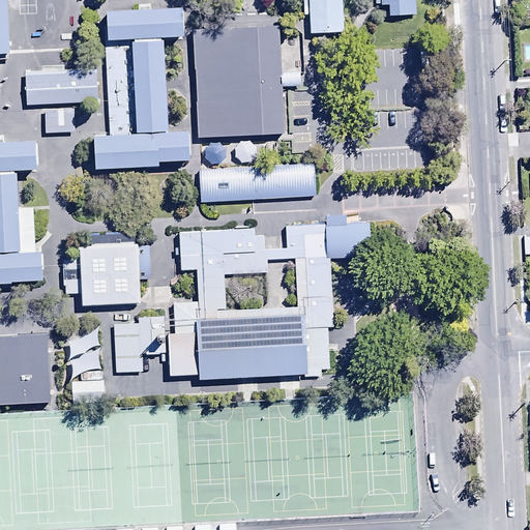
[(8,0),(0,0),(0,57),(12,56),(8,0)]
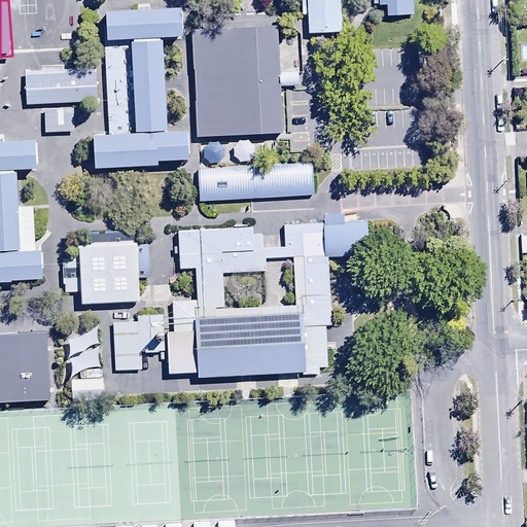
[(345,0),(308,0),(311,35),(347,33),(345,0)]
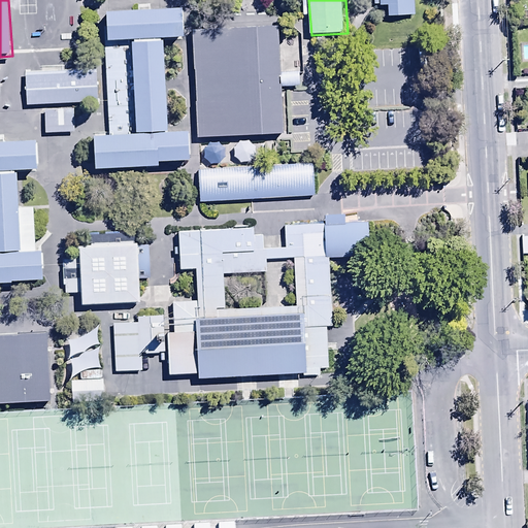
[(418,0),(381,0),(383,18),(419,15),(418,0)]
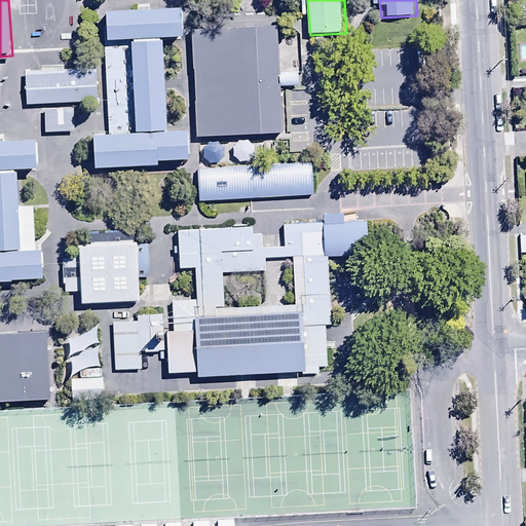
[(178,17),(100,22),(101,50),(124,49),(128,129),(106,130),(108,160),(186,156),(184,127),(162,129),(157,46),(179,45),(178,17)]
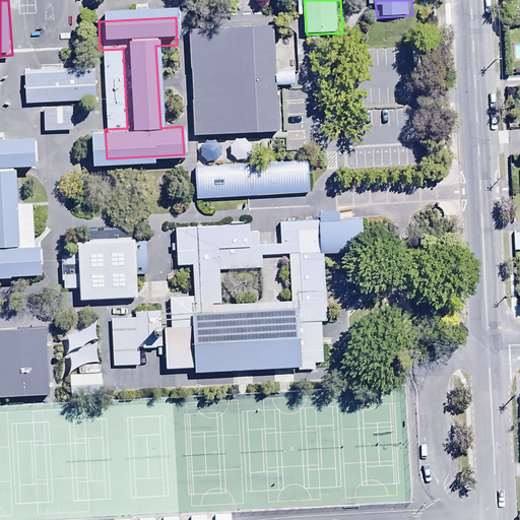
[(279,26),(191,31),(198,139),(285,134),(279,26)]
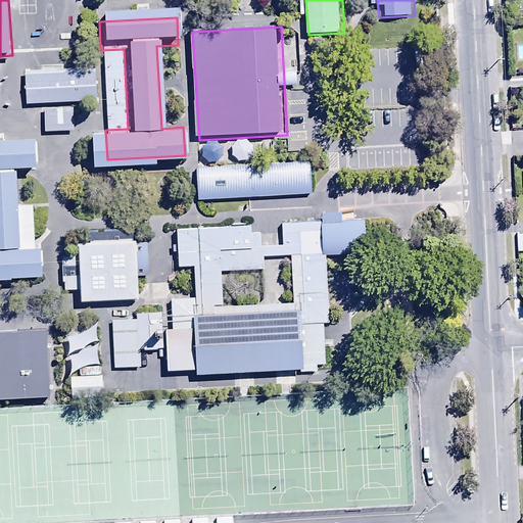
[(128,129),(124,49),(100,50),(105,130),(128,129)]
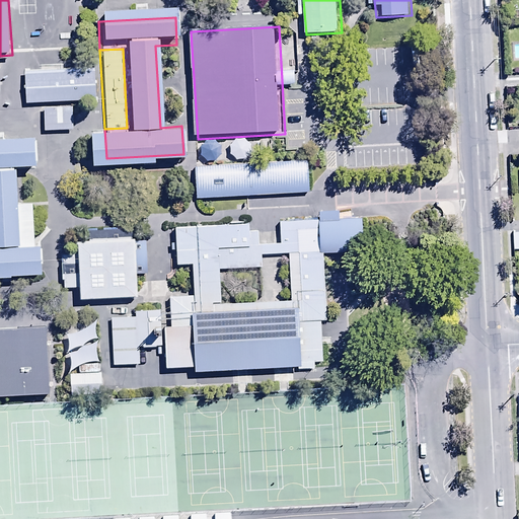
[(96,70),(26,74),(28,102),(98,98),(96,70)]
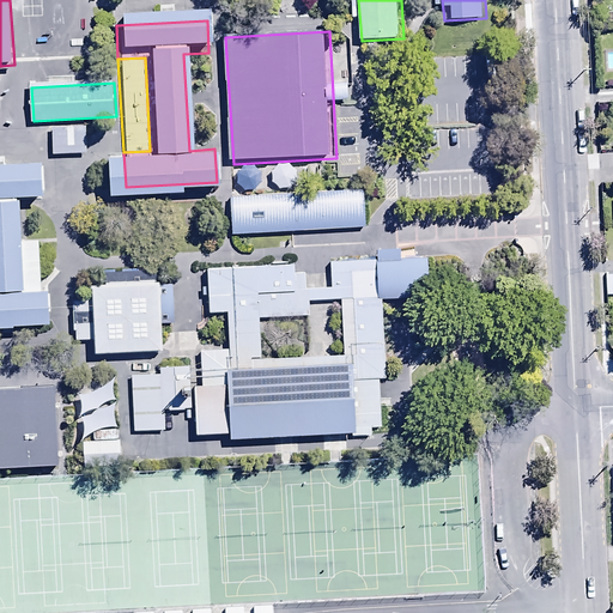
[(86,125),(56,127),(58,155),(89,153),(86,125)]
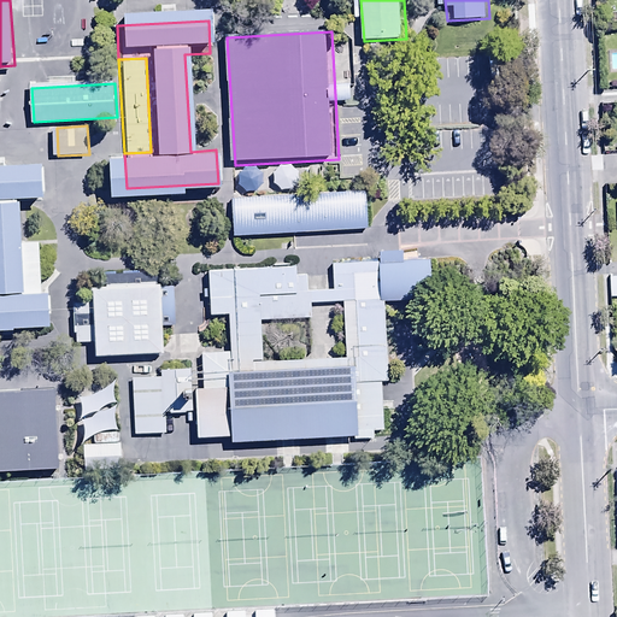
[(39,169),(0,170),(0,334),(50,331),(47,298),(22,299),(16,203),(41,200),(39,169)]
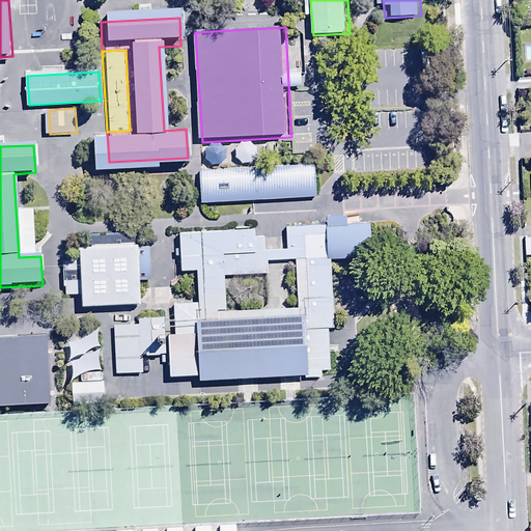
[(317,162),(201,168),(203,203),(319,197),(317,162)]
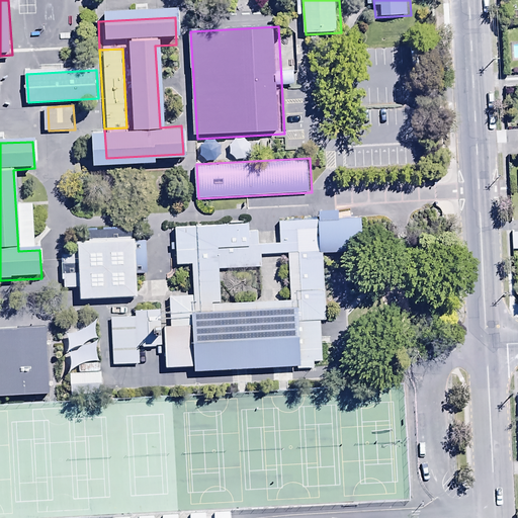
[(169,372),(331,362),(328,252),(373,249),(371,218),(161,228),(163,264),(192,262),(194,296),(173,297),(175,329),(167,329),(169,372)]
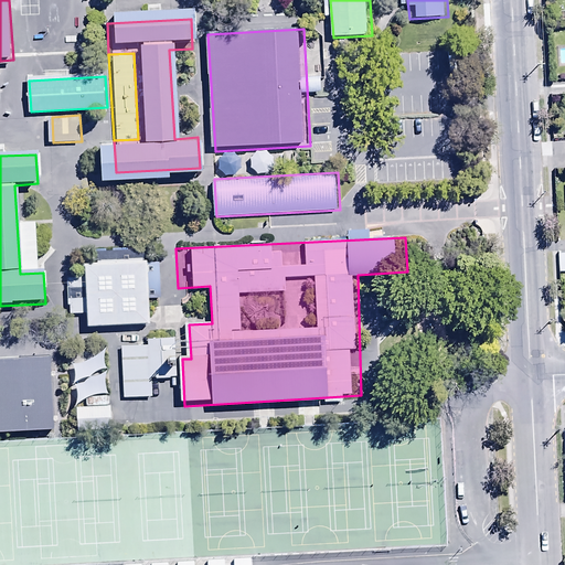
[(148,256),(84,260),(88,330),(152,327),(148,256)]
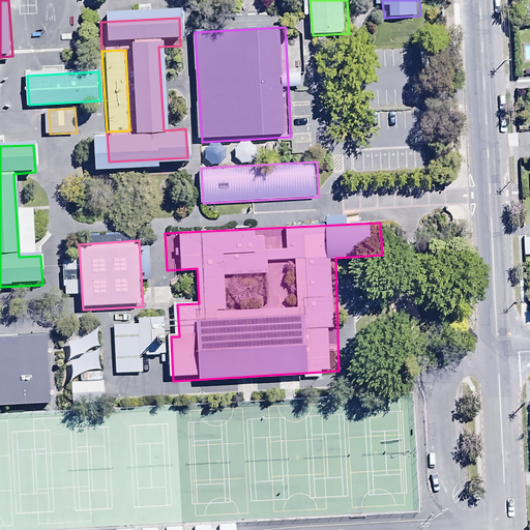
[(144,324),(118,326),(120,357),(145,356),(144,324)]
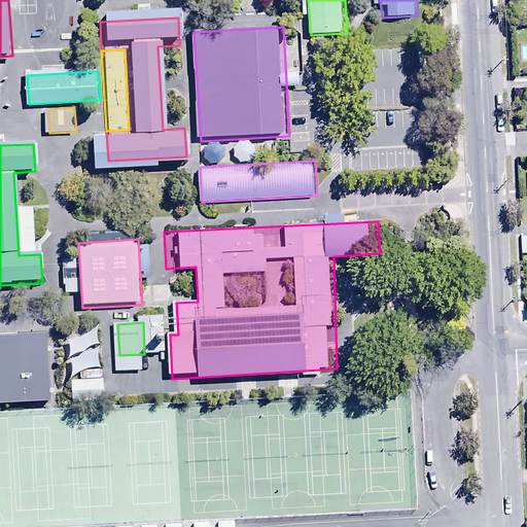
[(0,402),(53,399),(47,334),(0,337),(0,402)]
